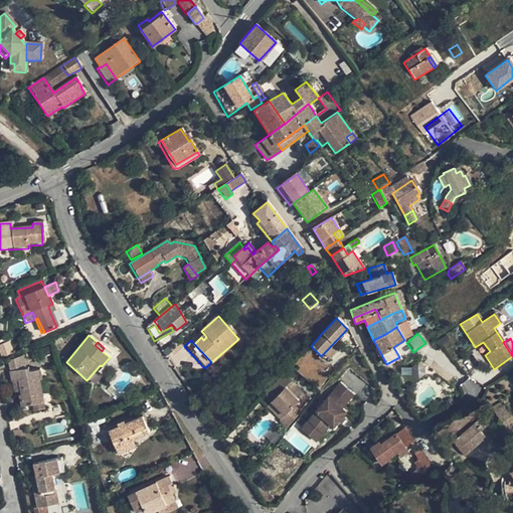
[(478,345),(485,355),(490,351),(483,342),(478,345)]
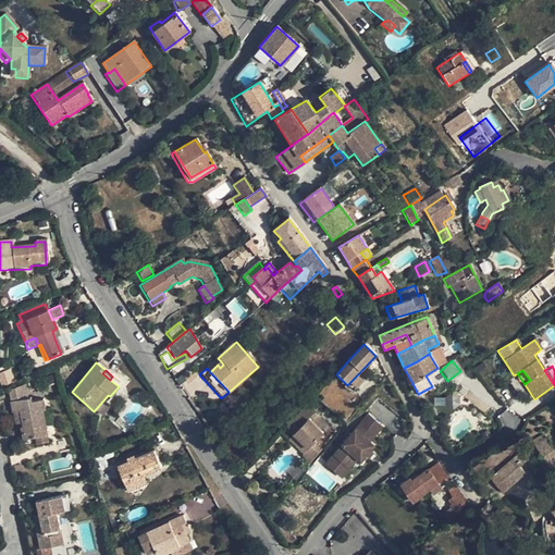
[(9,375),(4,373),(0,373),(0,389),(13,383),(9,375)]
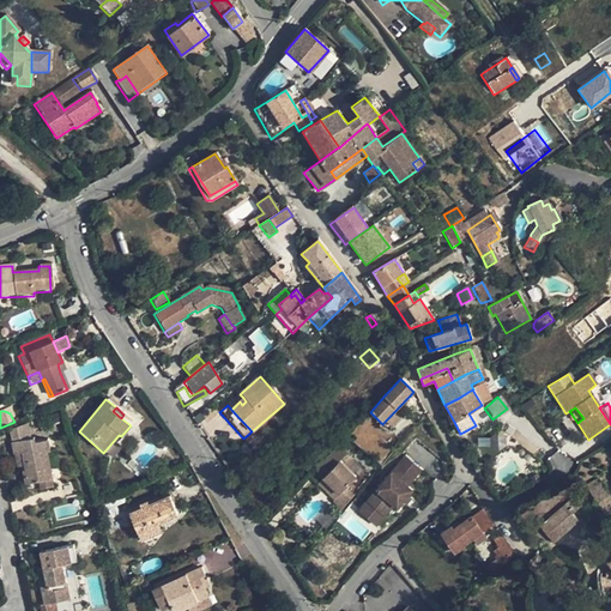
[(8,431),(11,443),(29,440),(25,424),(8,431)]
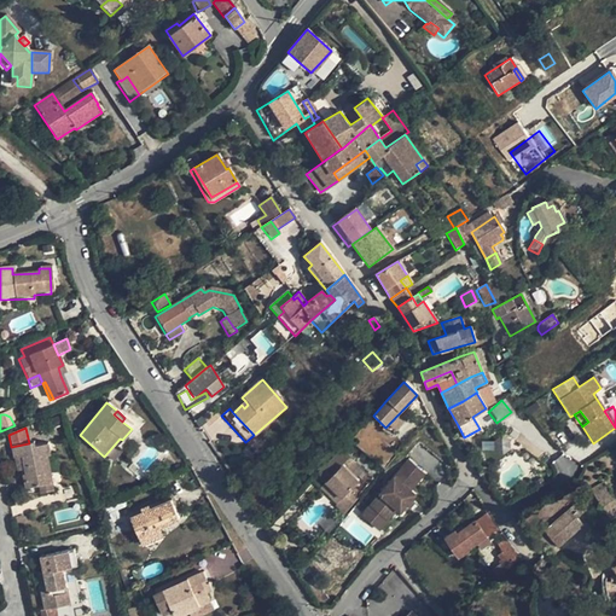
[(480,429),(464,437),(466,441),(482,433),(480,429)]
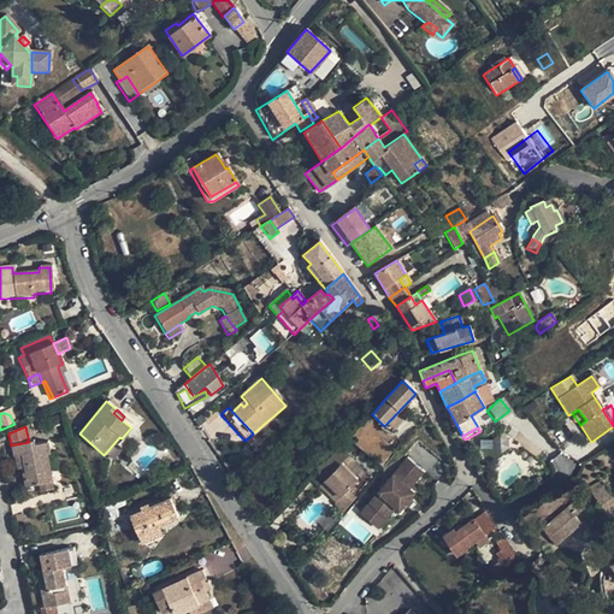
[(34,446),(33,441),(29,442),(11,446),(13,458),(22,455),(25,473),(22,473),(27,495),(53,489),(46,455),(48,454),(46,442),(34,446)]
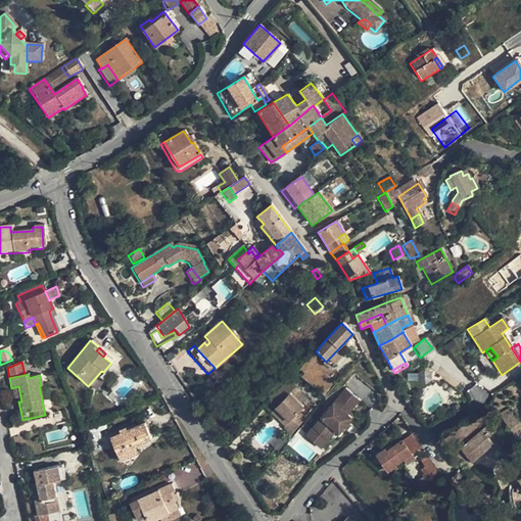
[(287,381),(267,401),(272,407),(277,401),(279,404),(275,409),(283,417),(288,422),(288,423),(290,421),(302,409),(299,407),(301,405),(306,399),(287,381)]
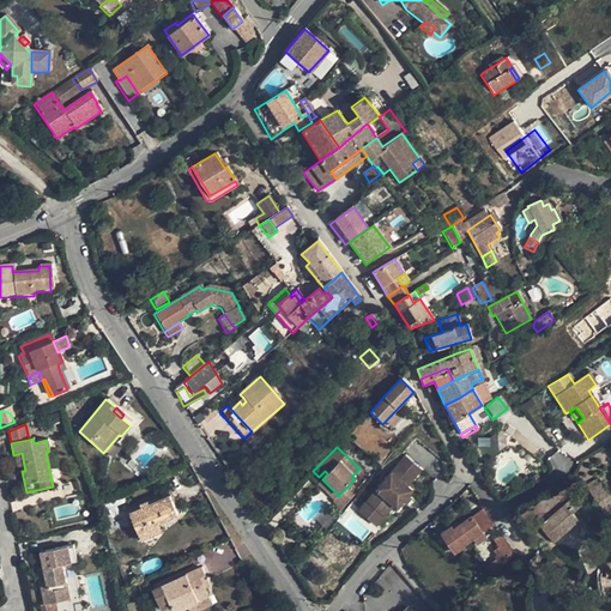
[(551,455),(546,467),(566,475),(570,463),(551,455)]
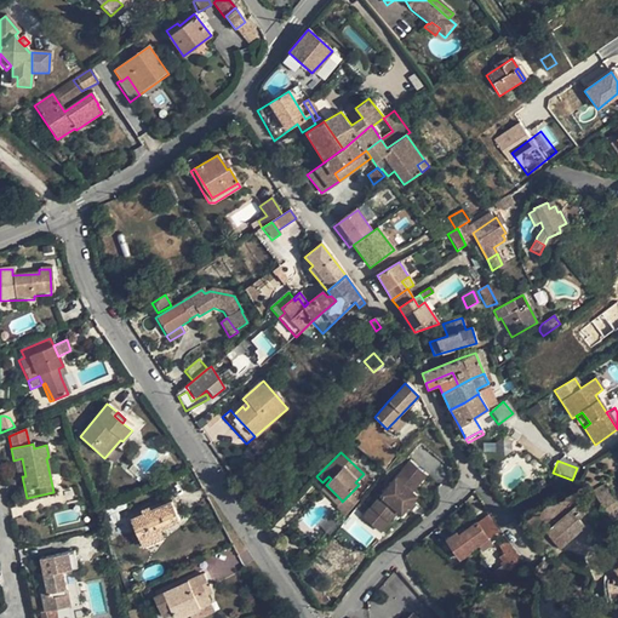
[(407,464),(394,480),(410,493),(423,478),(407,464)]
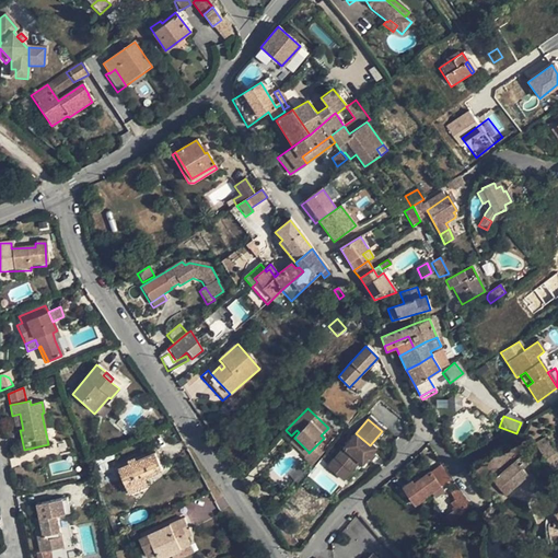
[(328,428),(323,433),(332,442),(337,437),(328,428)]
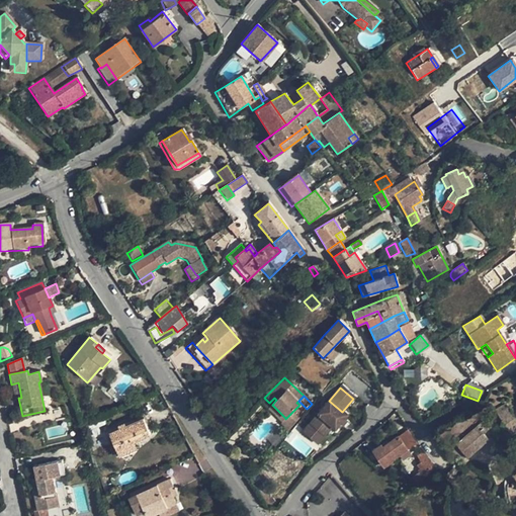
[(309,425),(323,437),(331,428),(334,431),(338,425),(342,421),(347,416),(342,412),(329,401),(309,425)]
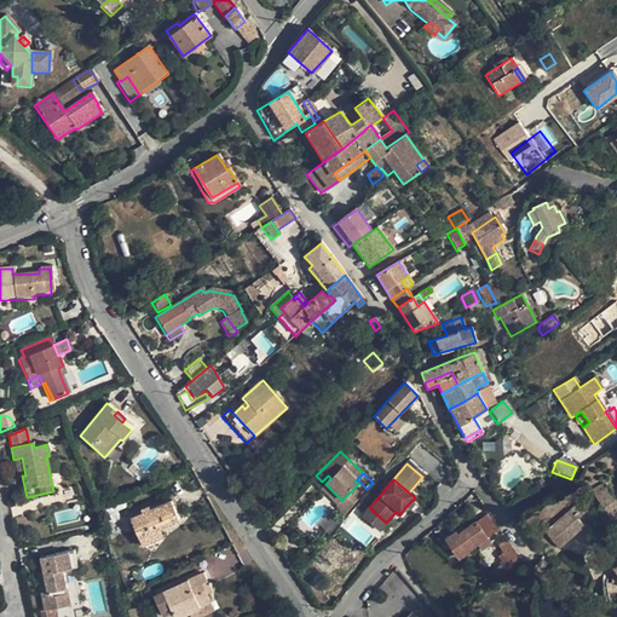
[(326,484),(319,490),(329,500),(335,494),(326,484)]
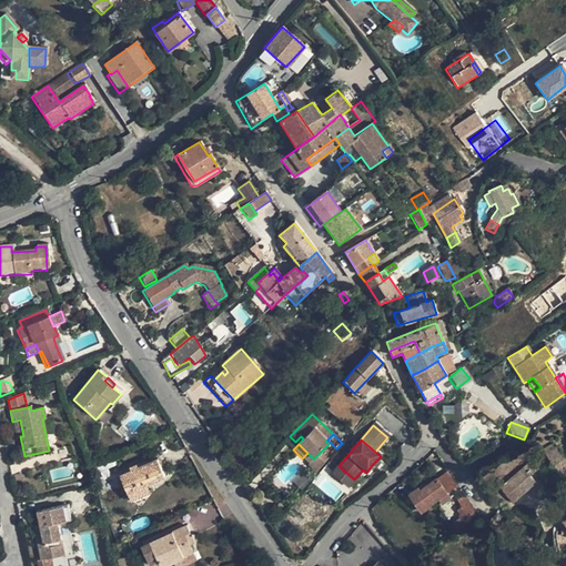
[(552,445),(543,451),(545,455),(554,450),(552,445)]
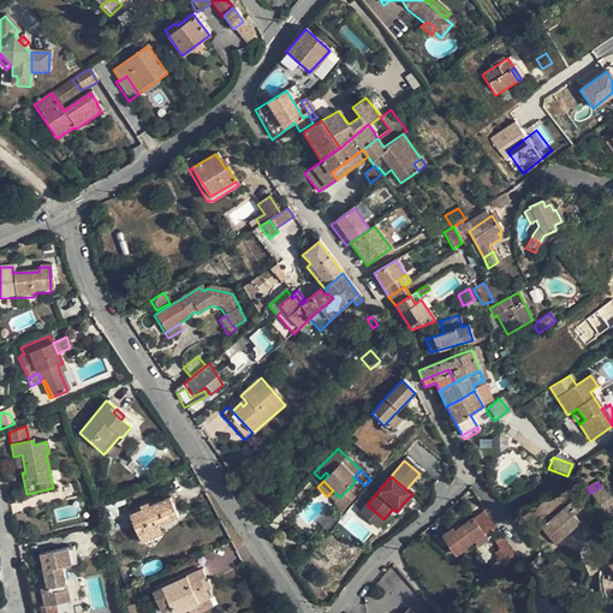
[(600,487),(590,493),(606,518),(612,513),(612,501),(602,484),(600,487)]
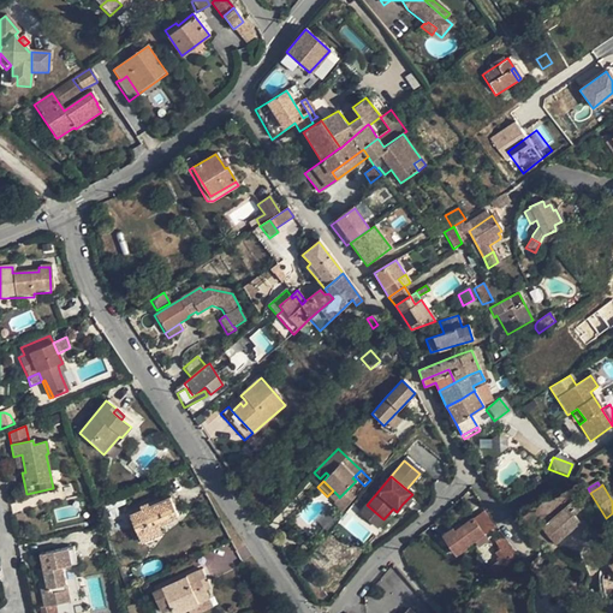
[(339,497),(333,504),(341,512),(350,503),(341,495),(339,498),(339,497)]
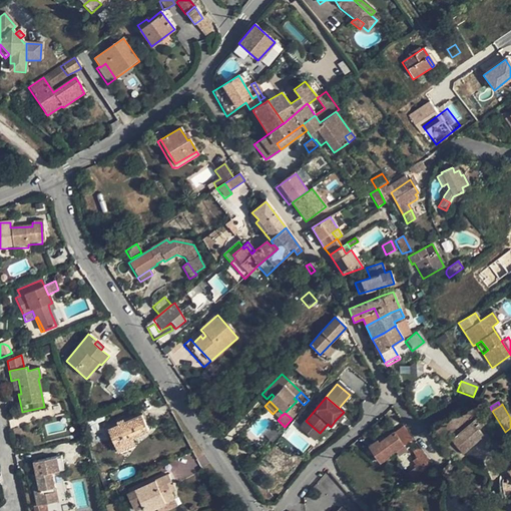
[(117,426),(107,430),(115,448),(125,444),(124,441),(132,438),(148,431),(141,415),(134,418),(132,415),(115,423),(117,426)]
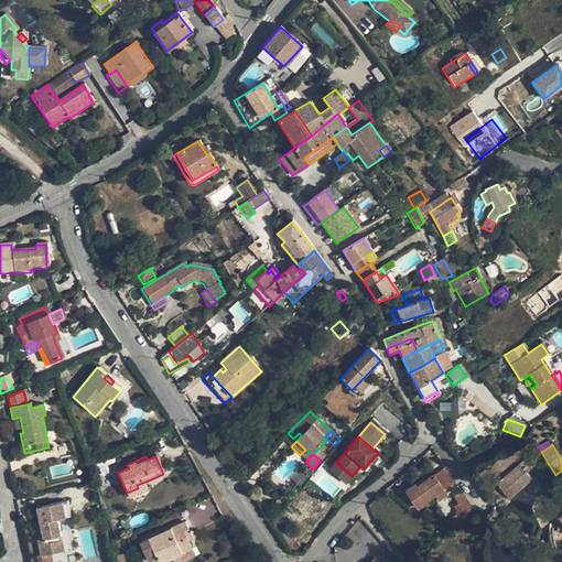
[(527,458),(518,466),(523,474),(533,465),(527,458)]
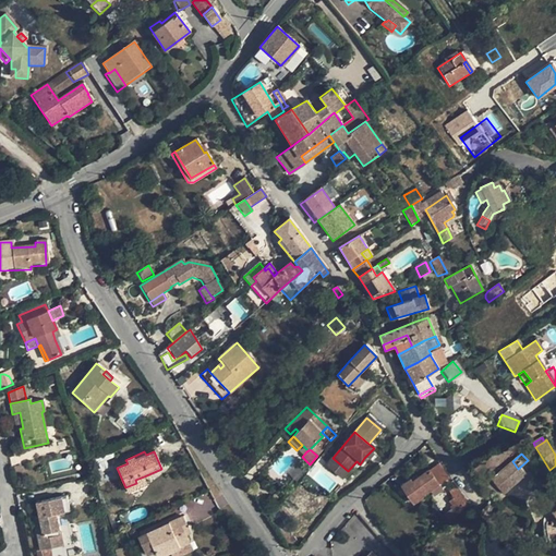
[(348,471),(333,458),(325,467),(341,480),(348,471)]
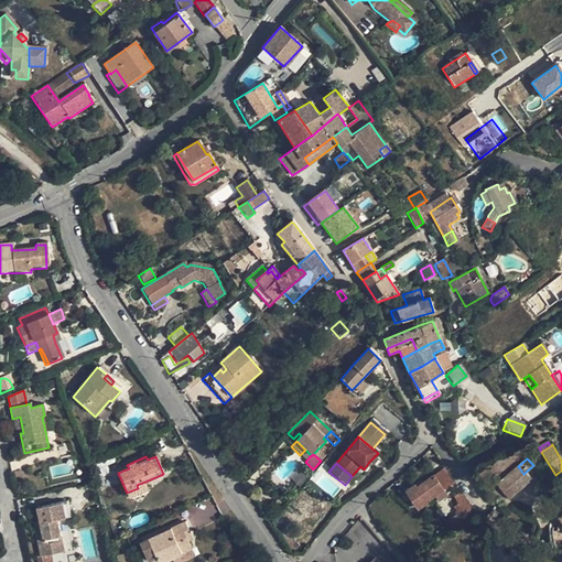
[(527,477),(518,466),(495,486),(505,497),(527,477)]
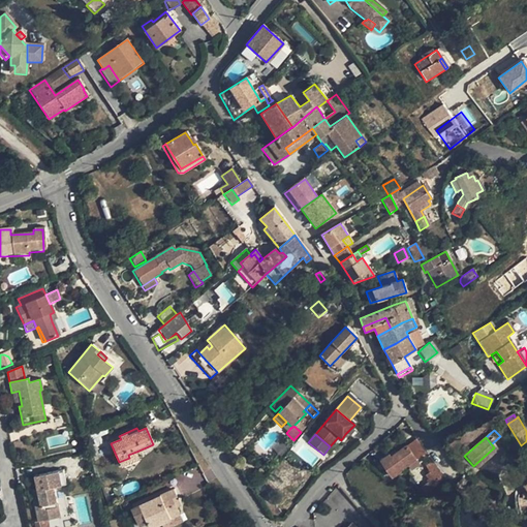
[(414,441),(405,446),(412,457),(414,460),(424,455),(414,441)]
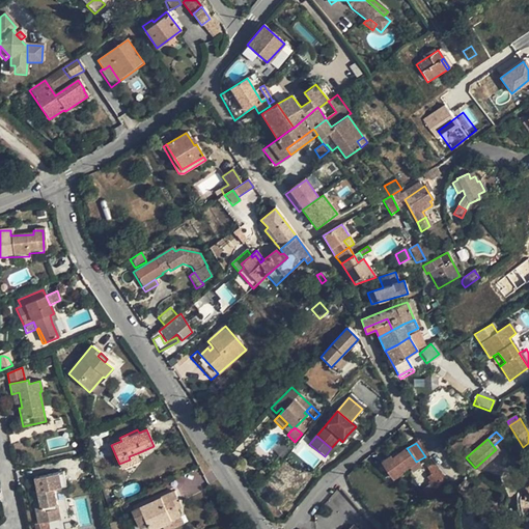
[(414,458),(407,448),(391,461),(389,457),(381,464),(392,479),(401,473),(400,473),(408,468),(406,465),(414,458)]
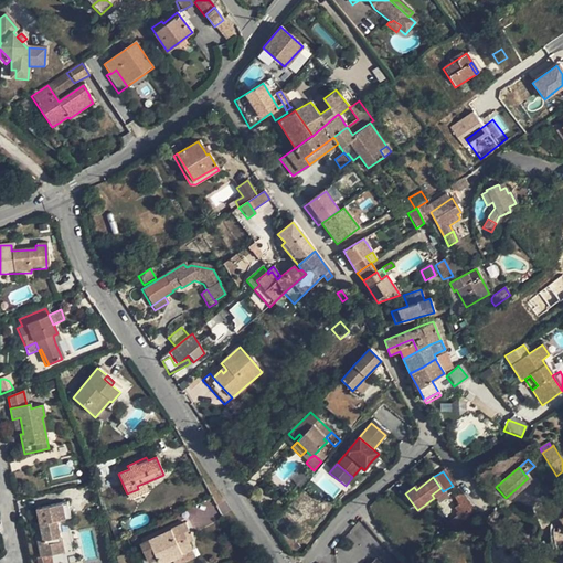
[(138,489),(127,494),(129,500),(149,490),(146,482),(137,486),(138,489)]
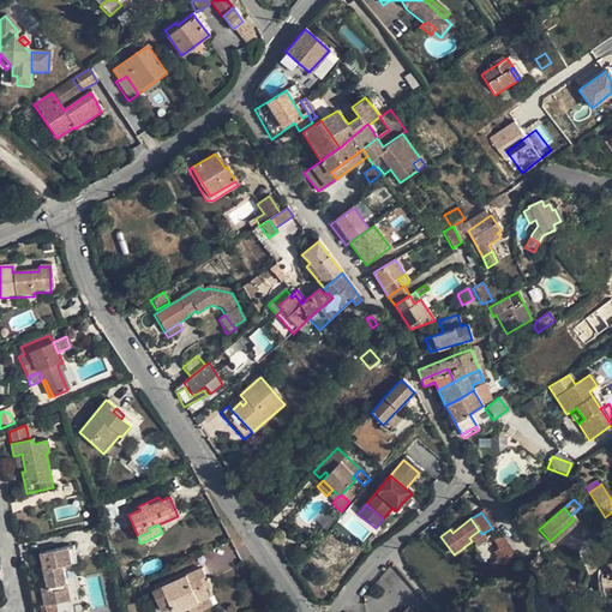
[(481,534),(479,531),(469,538),(472,541),(481,534)]
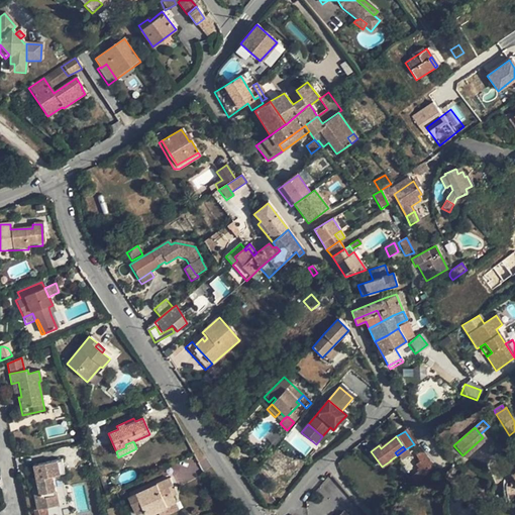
[(411,477),(415,482),(433,470),(421,452),(415,456),(419,462),(415,466),(420,471),(411,477)]
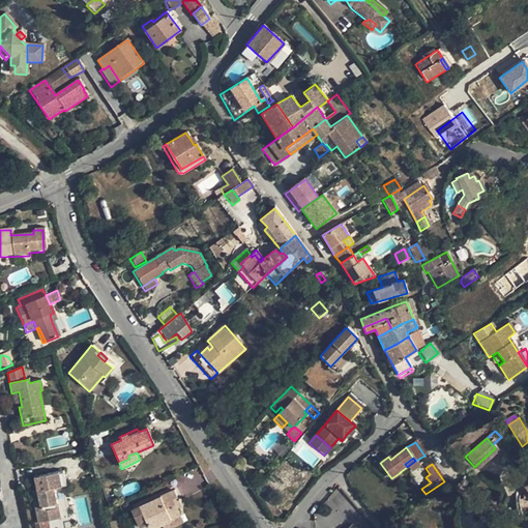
[(33,504),(37,524),(46,522),(59,519),(53,489),(65,487),(62,471),(33,477),(36,492),(39,503),(33,504)]
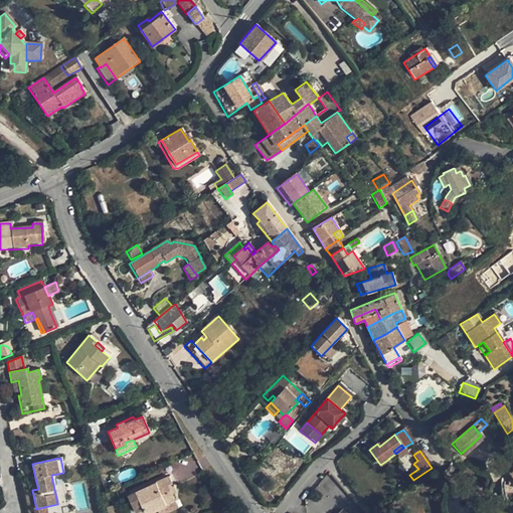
[(512,469),(509,472),(512,477),(512,480),(512,481),(507,482),(507,485),(500,486),(501,494),(512,493),(512,461),(511,463),(512,464),(512,469)]
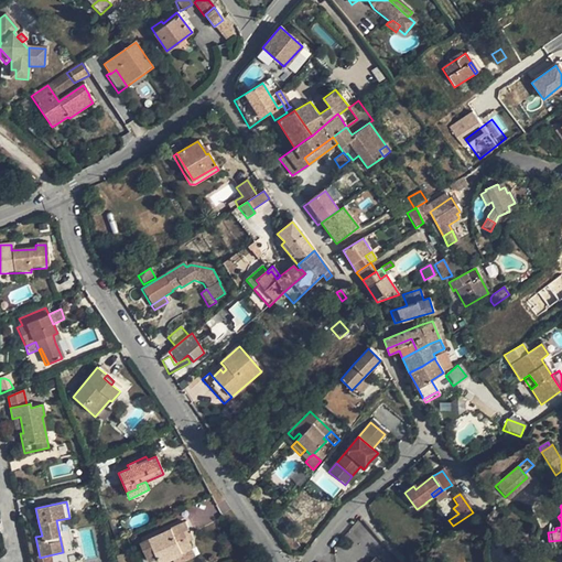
[(150,561),(157,558),(158,561),(165,561),(171,559),(191,550),(185,539),(190,537),(183,523),(139,543),(148,561),(150,561)]
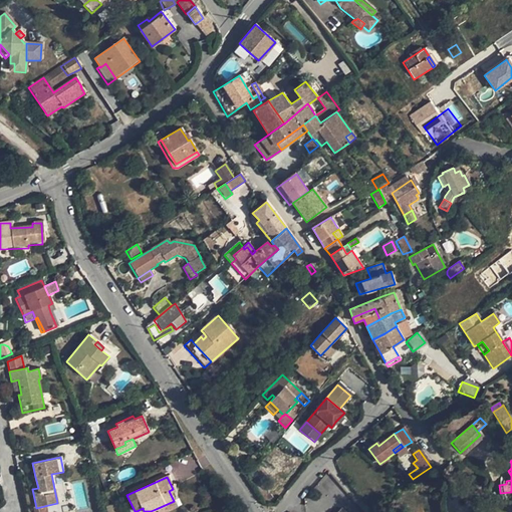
[(321,496),(330,483),(323,477),(313,490),(321,496)]
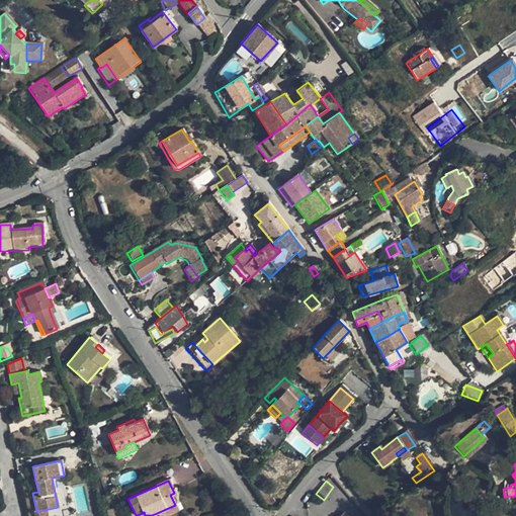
[(169,515),(178,512),(175,505),(157,513),(158,515),(169,515)]
